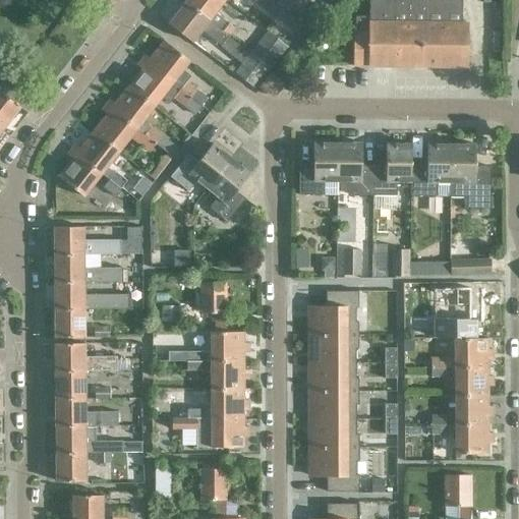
[(187,0),(187,1),(220,26),(230,35),(235,27),(216,12),(225,0),(187,0)]
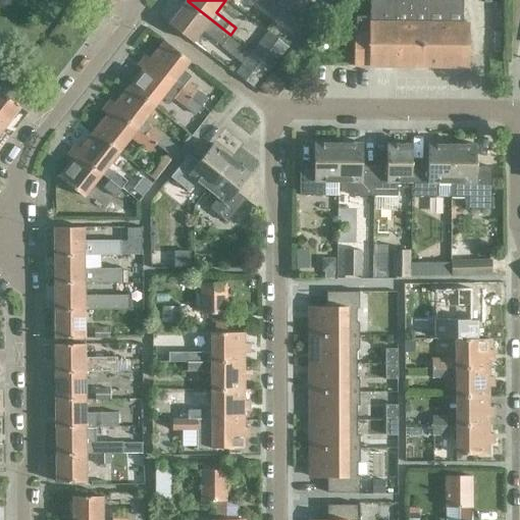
[(259,0),(257,3),(276,17),(283,7),(273,0),(259,0)]
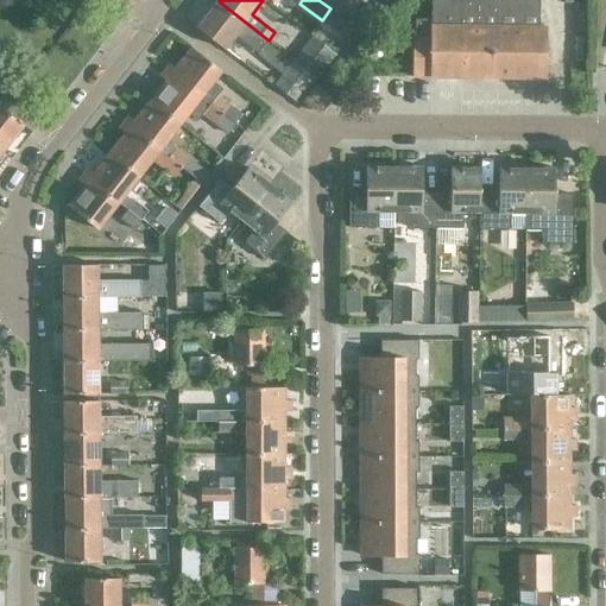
[(328,0),(327,2),(339,12),(345,4),(340,0),(328,0)]
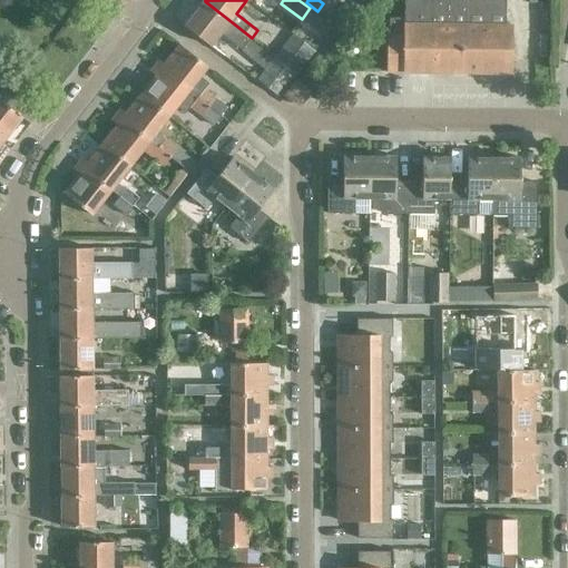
[(390,16),(390,35),(389,35),(389,70),(404,70),(404,71),(512,72),(512,23),(507,23),(507,0),(405,0),(405,16),(390,16)]
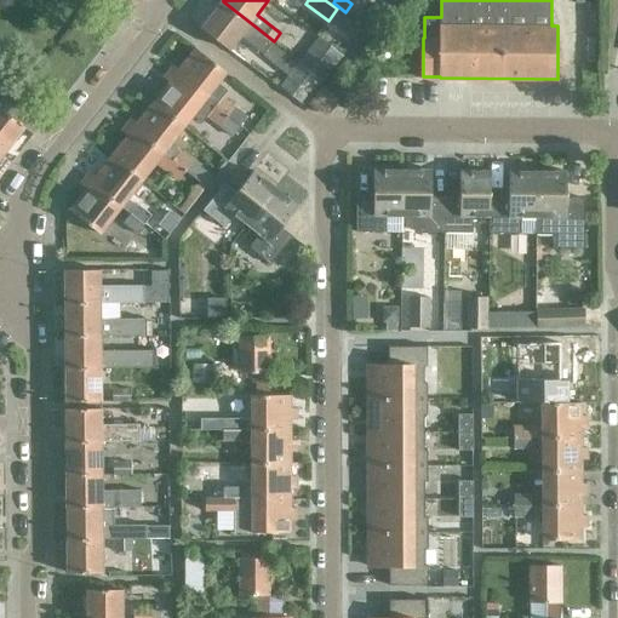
[(223,1),(202,28),(229,49),(240,34),(264,53),(274,41),(262,32),(223,1)]
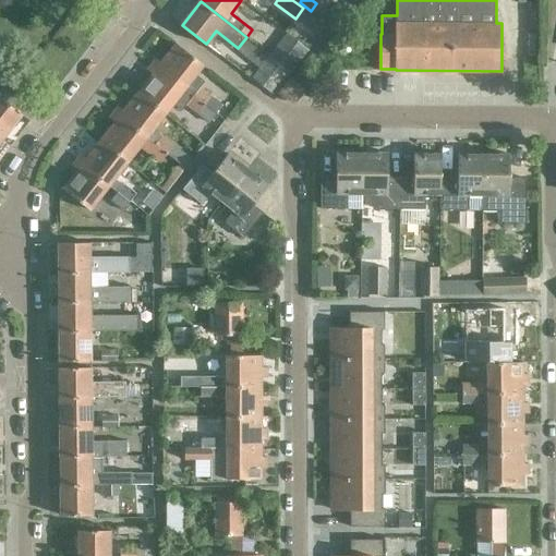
[(159,60),(155,65),(184,88),(193,95),(194,95),(201,86),(205,80),(196,73),(204,64),(176,43),(161,61),(159,60)]
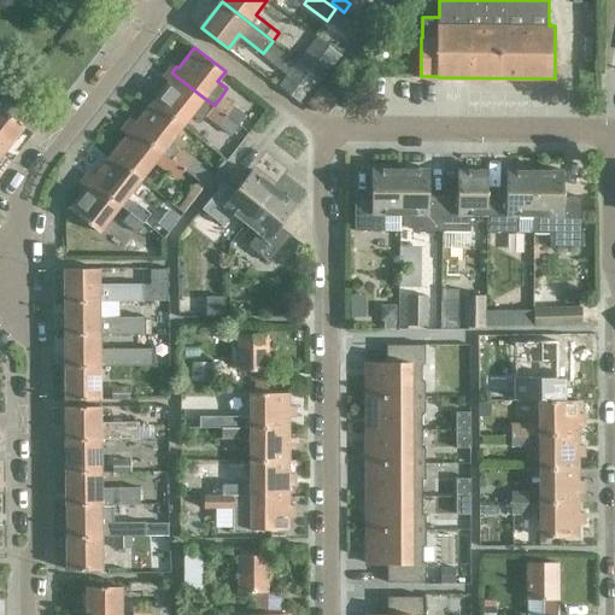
[(298,62),(321,80),(328,71),(304,53),(298,62)]
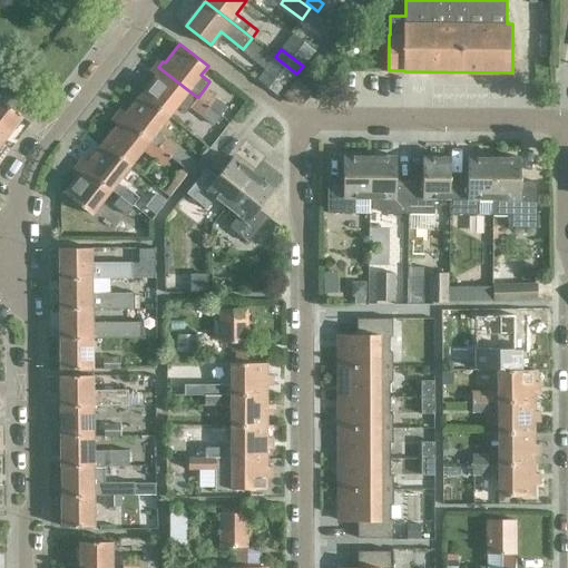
[(296,74),(275,57),(258,78),(280,95),(296,74)]
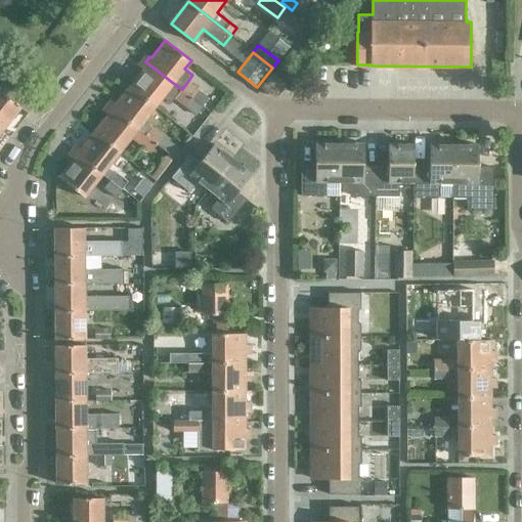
[(143,68),(130,85),(156,105),(164,96),(171,102),(175,97),(181,89),(173,83),(145,61),(142,67),(143,68)]
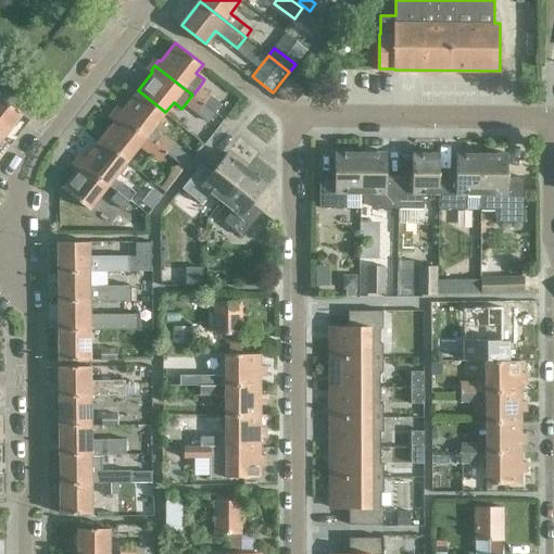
[(292,102),(303,88),(290,78),(279,92),(292,102)]
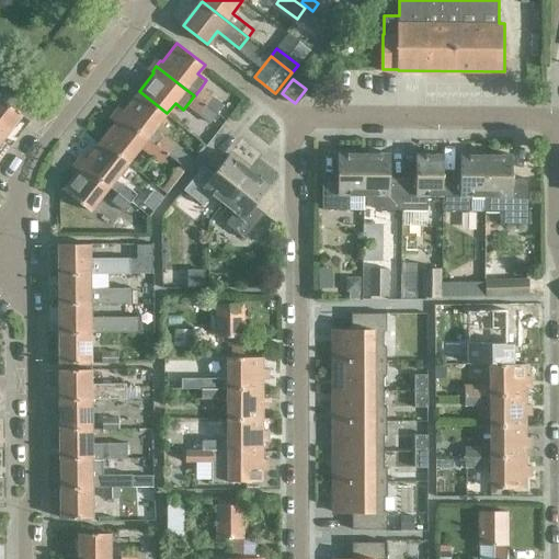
[(202,87),(195,95),(205,104),(213,95),(202,87)]
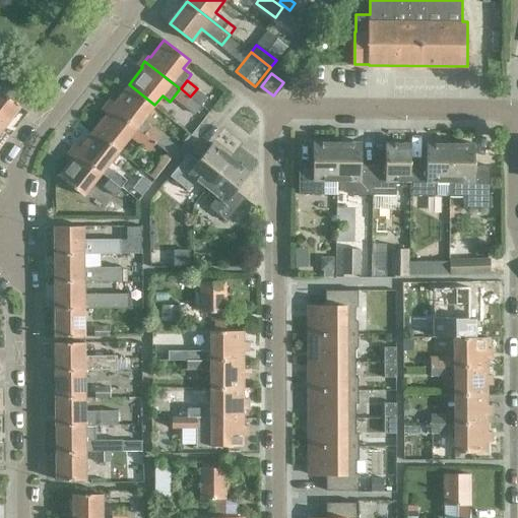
[(115,100),(110,106),(137,127),(145,133),(155,141),(162,133),(151,125),(144,119),(154,105),(129,84),(116,101),(115,100)]
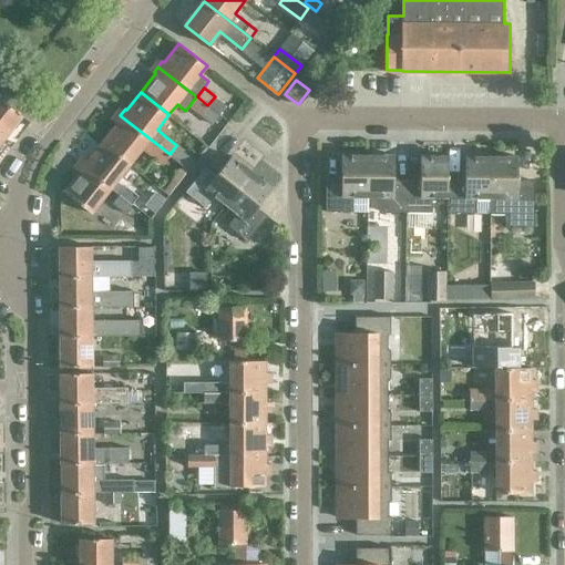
[(0,136),(3,140),(23,115),(0,96),(0,136)]
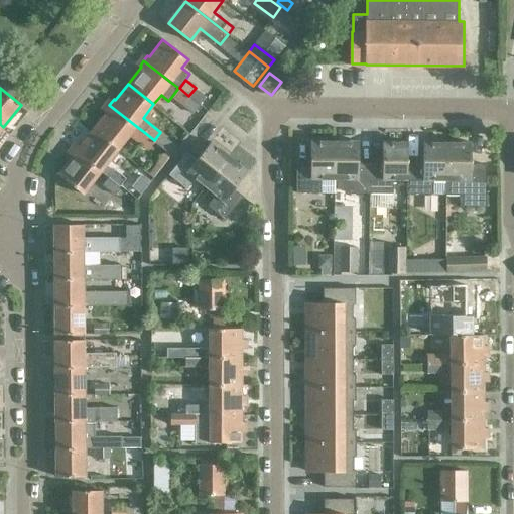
[(188,96),(179,88),(178,88),(172,96),(182,104),(188,96)]
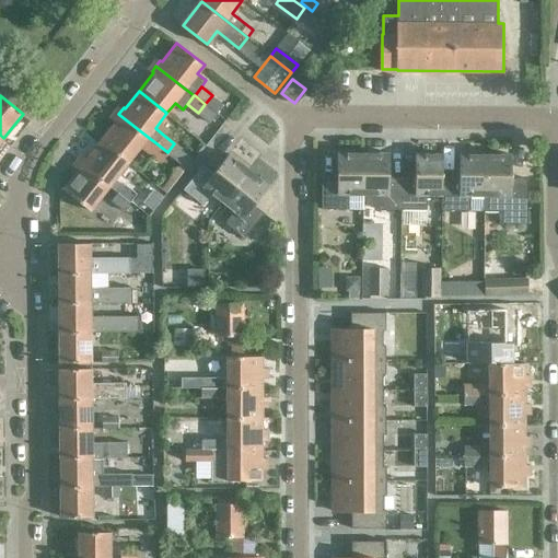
[(212,95),(205,104),(216,112),(222,103),(212,95)]
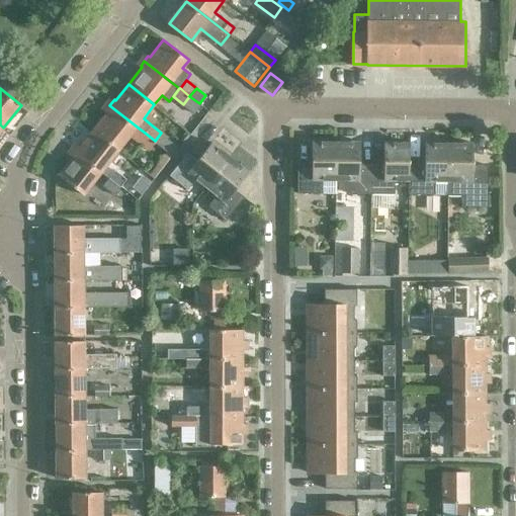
[(107,111),(93,130),(119,150),(131,135),(138,141),(148,149),(155,141),(145,133),(137,126),(109,105),(106,110),(107,111)]
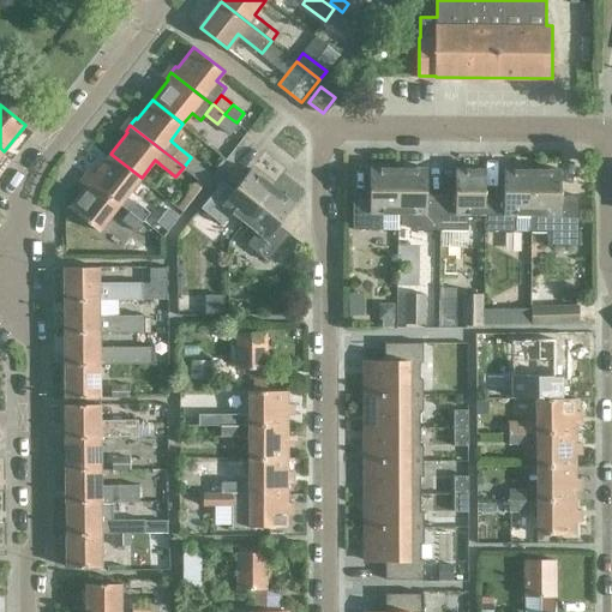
[(94,172),(88,179),(120,204),(121,203),(131,211),(137,203),(127,196),(142,178),(111,154),(96,173),(94,172)]
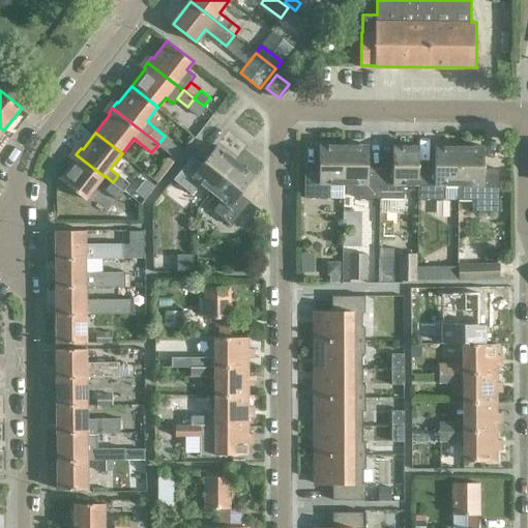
[(165,136),(158,144),(176,158),(182,151),(165,136)]
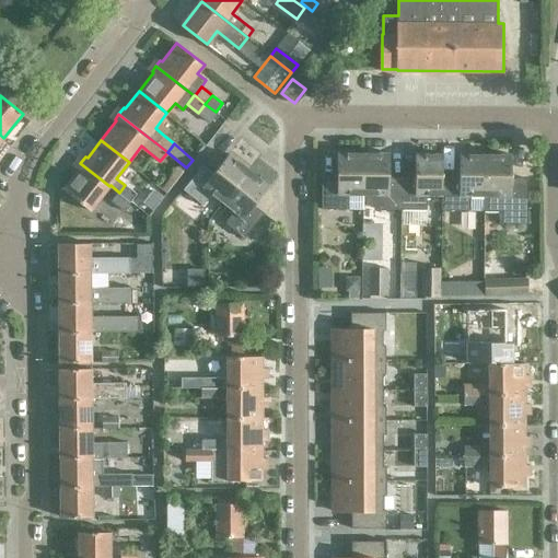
[(338,176),(323,176),(323,208),(350,208),(364,209),(364,194),(364,152),(338,152),(338,176)]
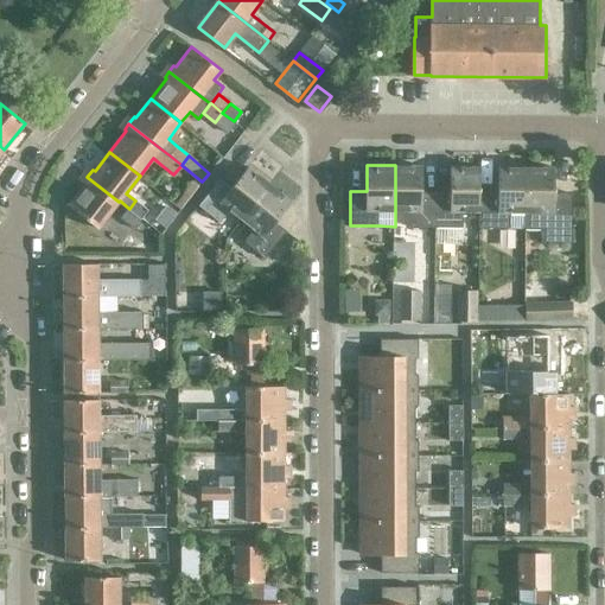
[(395,165),(395,210),(411,210),(411,227),(437,227),(438,192),(424,191),(424,165),(395,165)]
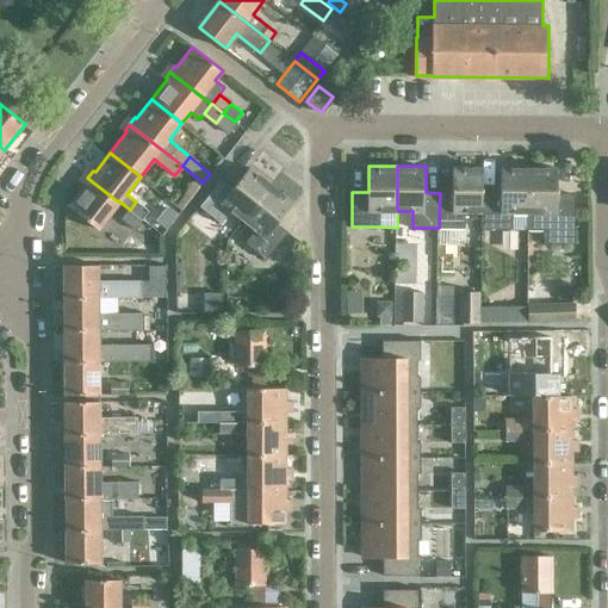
[(244,219),(272,185),(250,167),(234,187),(223,178),(200,205),(222,223),(233,210),(244,219)]
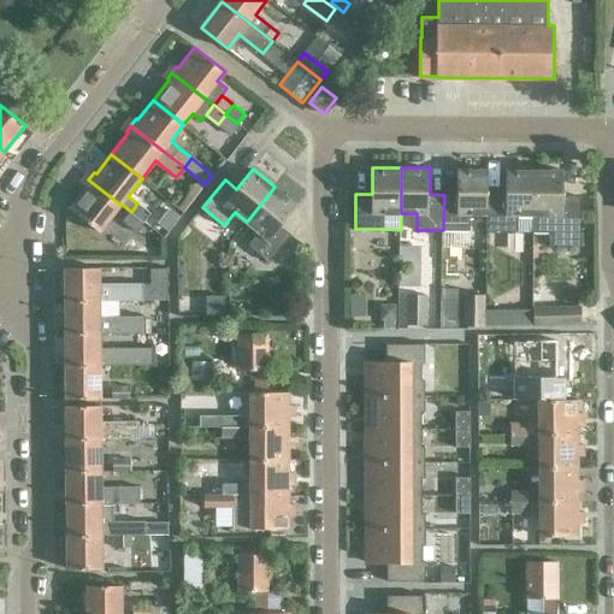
[(459,195),(444,195),(443,230),(471,230),(471,214),(488,214),(488,195),(488,169),(459,169),(459,195)]
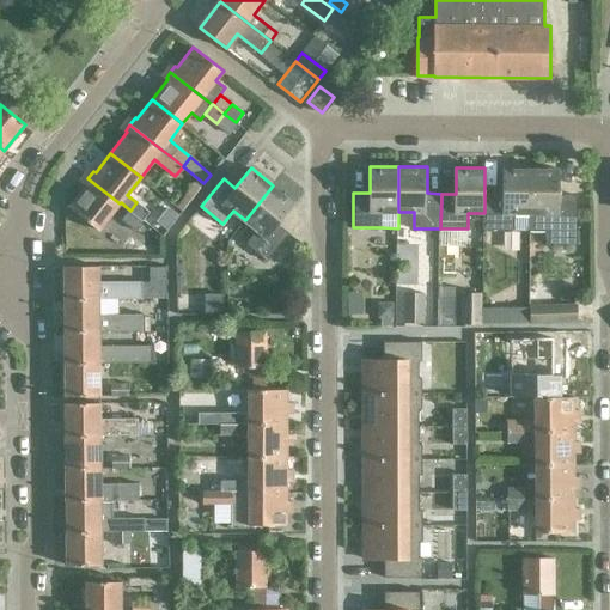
[(531,213),(532,168),(504,168),(504,194),(485,194),(485,213),(485,229),(516,230),(531,230),(531,213)]
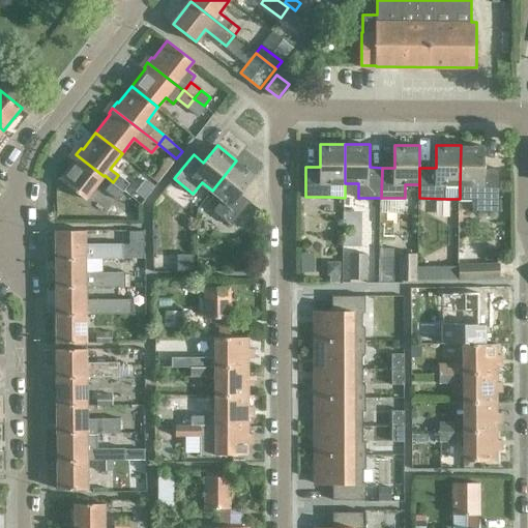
[(460,184),(460,199),(473,199),(473,211),(500,211),(500,169),(485,169),(485,146),(461,145),(460,184)]
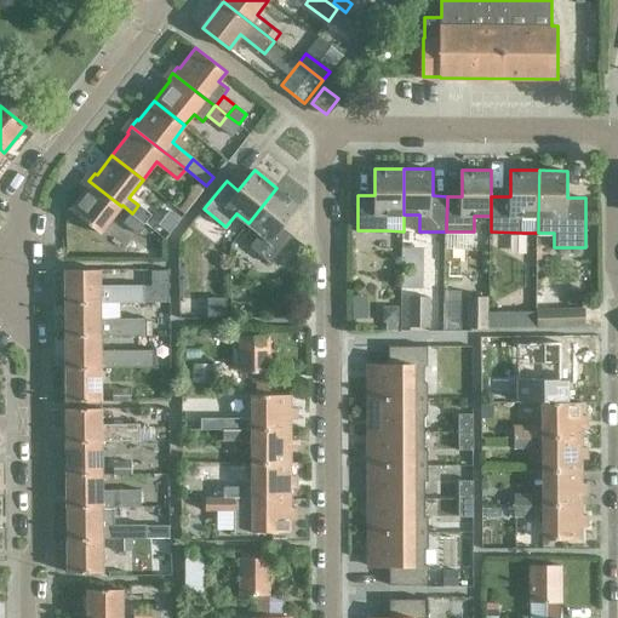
[(86,188),(70,209),(101,233),(121,206),(89,181),(85,187),(86,188)]
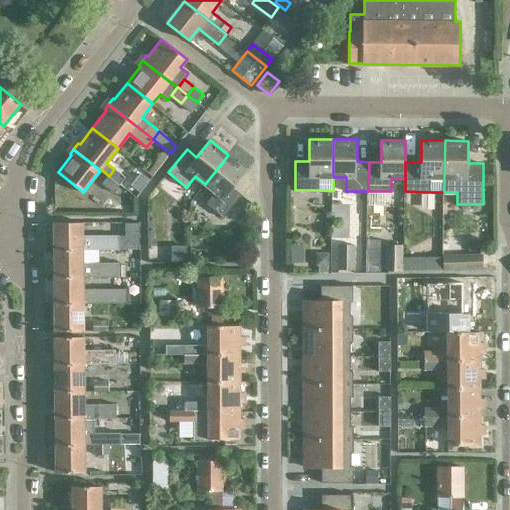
[(165,149),(147,171),(153,176),(170,153),(165,149)]
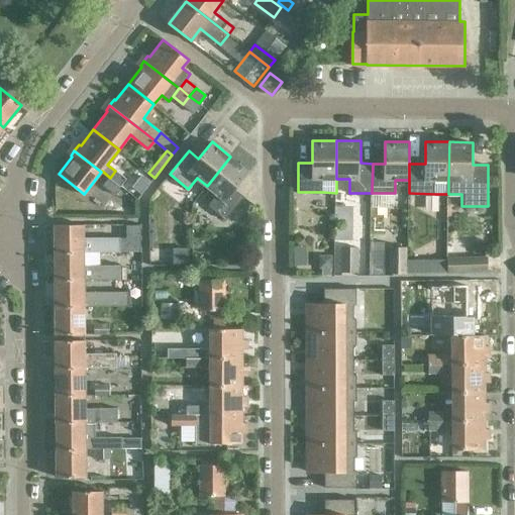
[(230,157),(207,186),(217,194),(209,205),(226,219),(245,196),(235,189),(249,172),(230,157)]
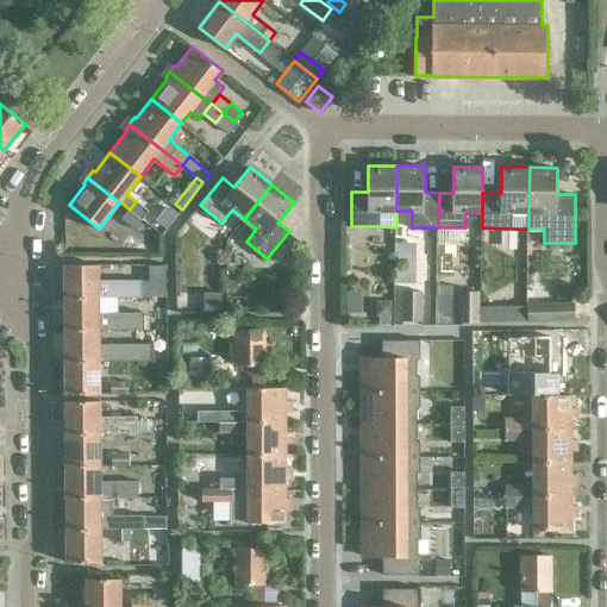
[(136,201),(130,210),(142,219),(150,210),(137,200),(136,201)]
